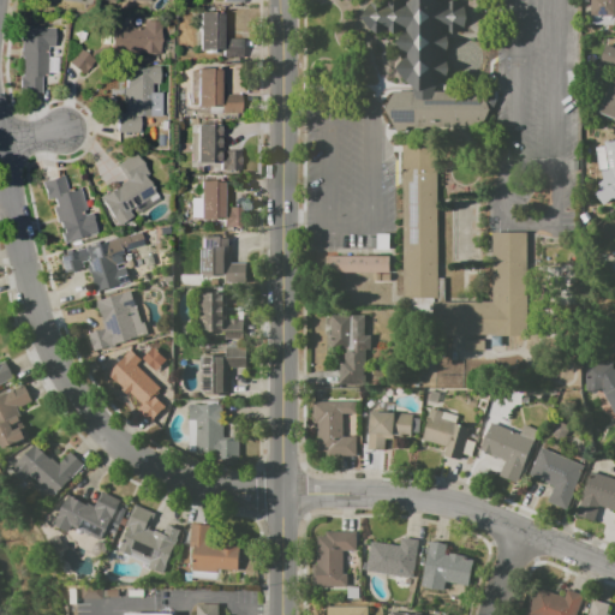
[(358,16),(370,5),(399,5),(405,0),(434,0),(443,4),(465,6),(465,31),(446,31),(446,81),(431,93),(484,93),(479,130),(393,130),(393,93),(411,91),(392,69),(411,69),(393,42),(407,31),(368,31),(358,16)]
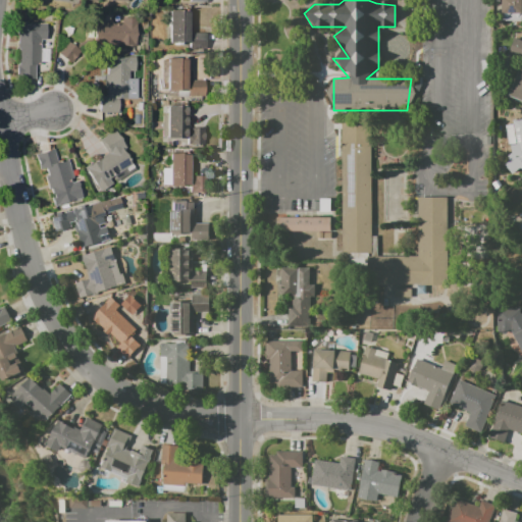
[(521,0),(521,12),(502,12),(502,0),(521,0)]
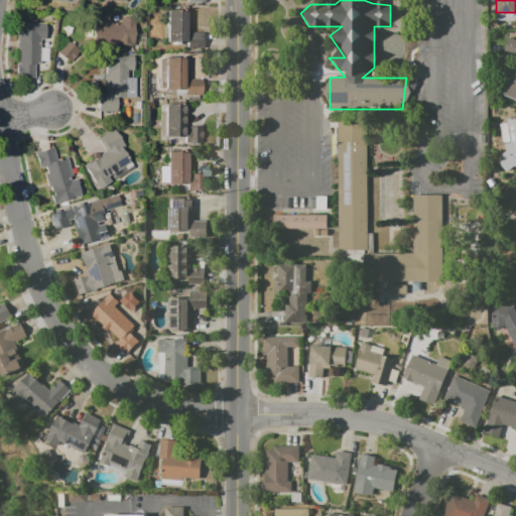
[(166,10),(190,10),(190,32),(206,32),(206,48),(187,48),(187,42),(166,42),(166,10)]
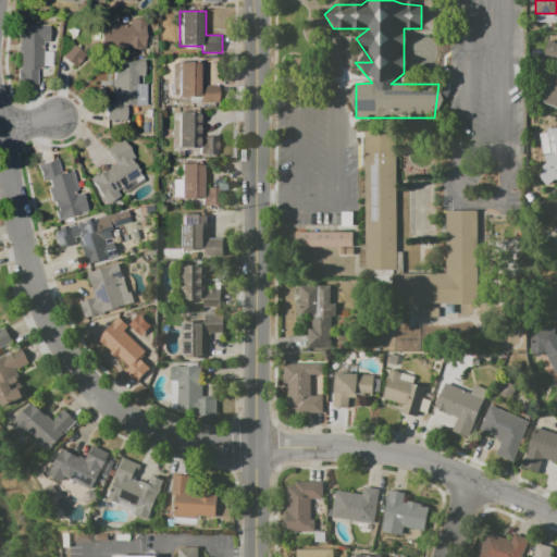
[(145,49),(101,48),(101,24),(130,24),(130,19),(145,19),(145,49)]
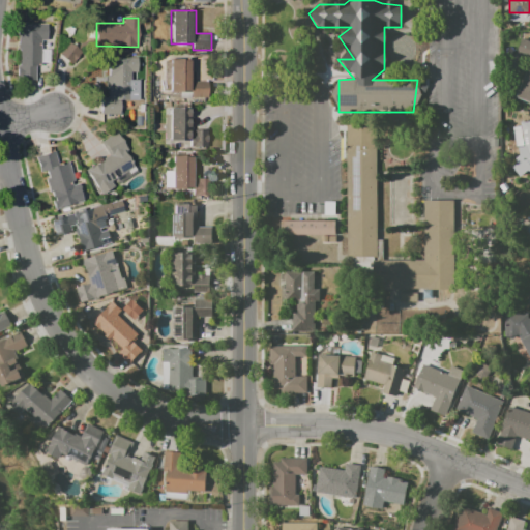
[(19,24),(47,24),(47,40),(40,40),(40,65),(35,65),(35,81),(19,80),(20,49),(19,49),(19,24)]
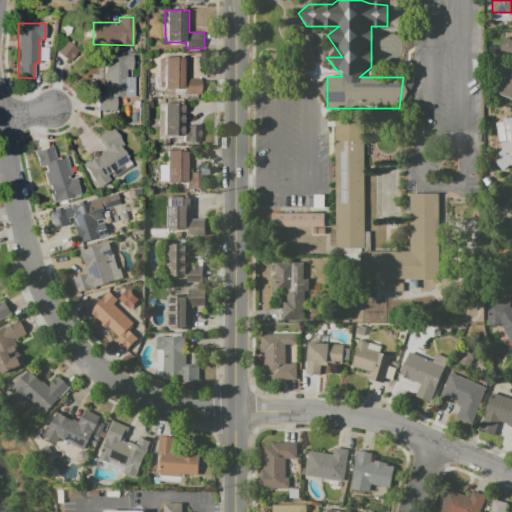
[(502,35),(511,39),(511,99),(496,93),(511,56),(496,50),(502,35)]
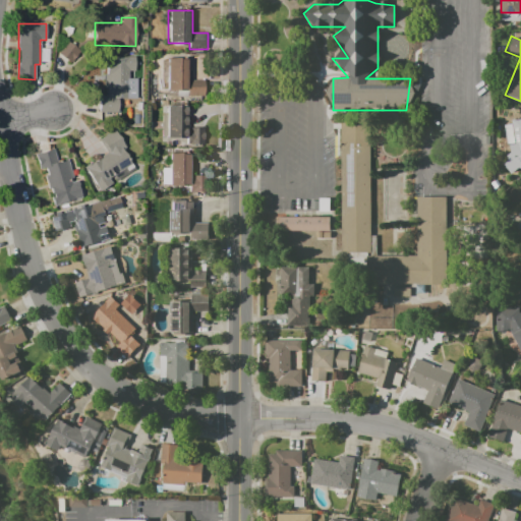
[(56,58),(77,62),(80,46),(59,42),(56,58)]
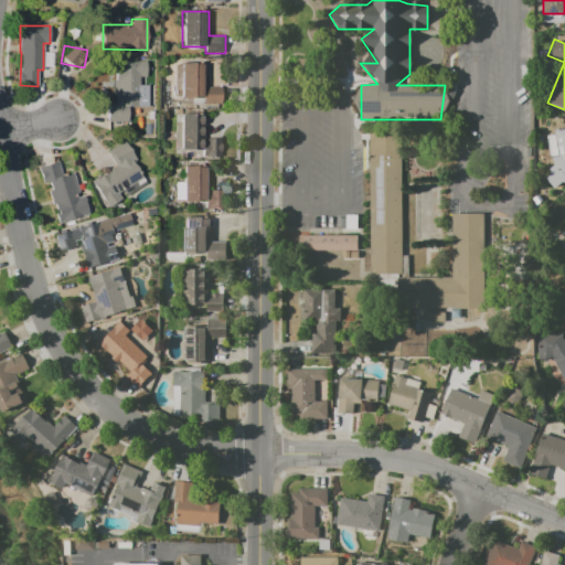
[(107,120),(107,104),(116,104),(116,95),(114,95),(114,81),(116,81),(116,61),(145,61),(145,76),(139,76),(139,85),(147,85),(147,106),(129,105),(128,120),(107,120)]
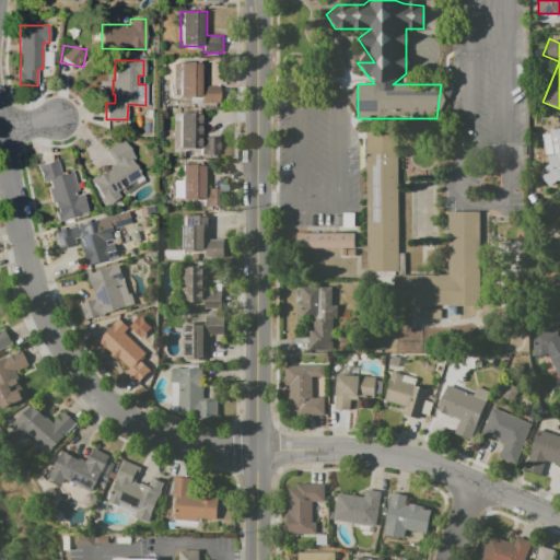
[(220,104),(189,104),(189,97),(172,97),(172,63),(202,63),(202,76),(206,76),(206,86),(220,86),(220,104)]
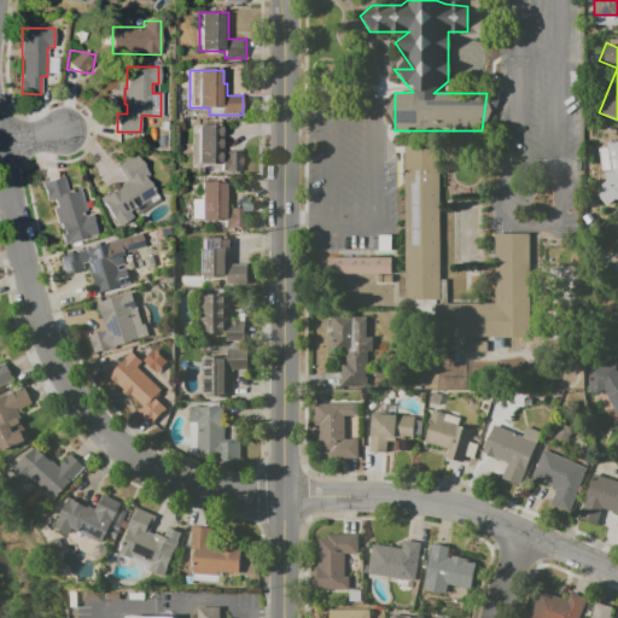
[(197,124),(223,124),(223,151),(242,151),(242,172),(225,172),(225,163),(197,163),(197,124)]
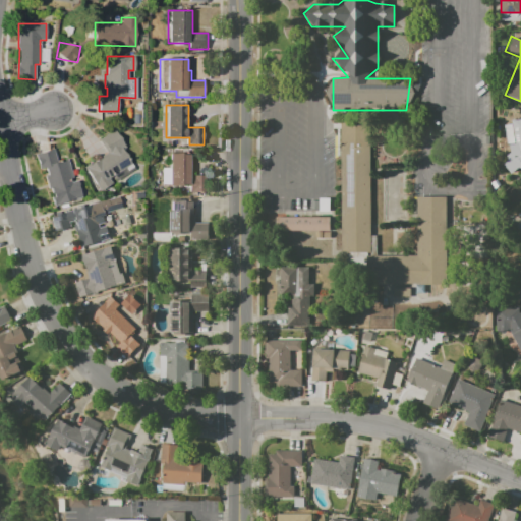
[(511,120),(520,118),(520,159),(518,160),(514,132),(512,121),(511,120)]
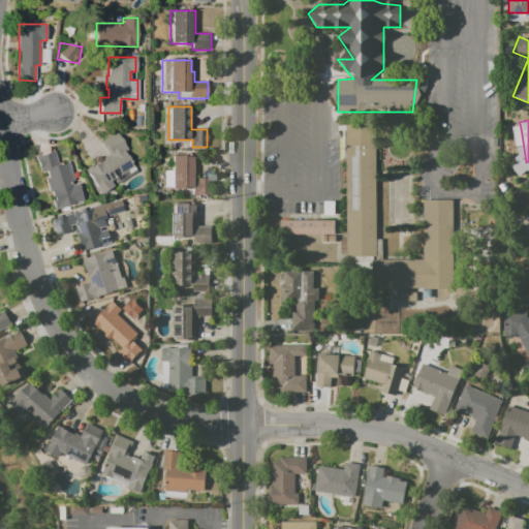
[(347,123),(376,123),(376,256),(347,256),(347,123)]
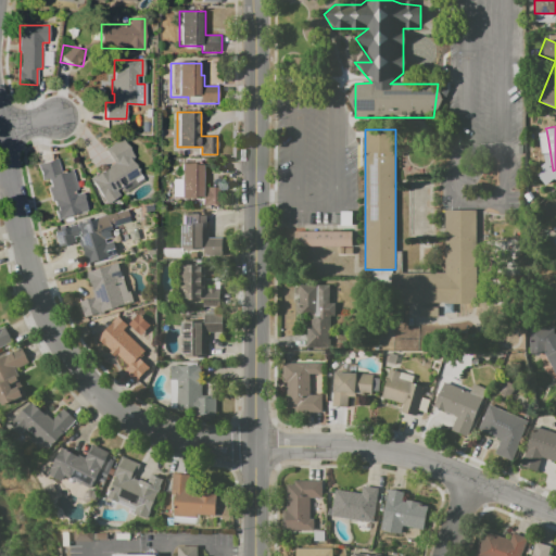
[(548,141),(540,143),(538,130),(546,129),(548,141)]
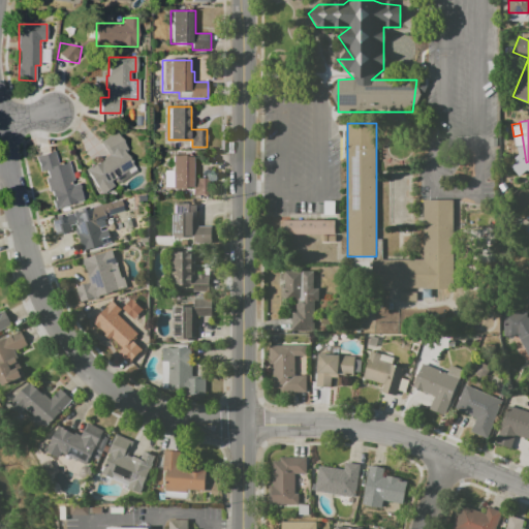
[(85,172),(109,155),(100,143),(116,132),(128,150),(125,151),(136,169),(117,182),(115,179),(112,181),(115,186),(102,194),(94,182),(92,183),(85,172)]
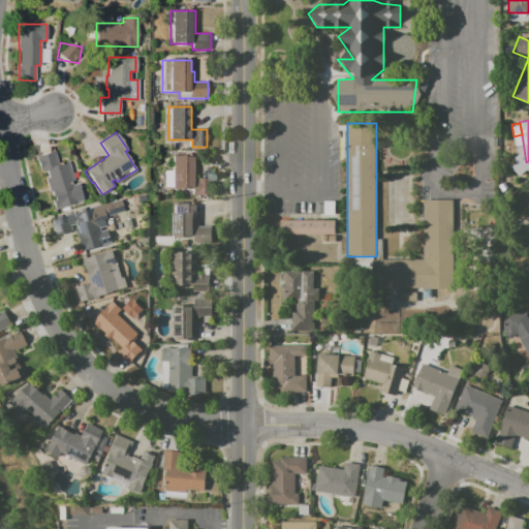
[(490,137),(499,138),(497,149),(489,148),(490,137)]
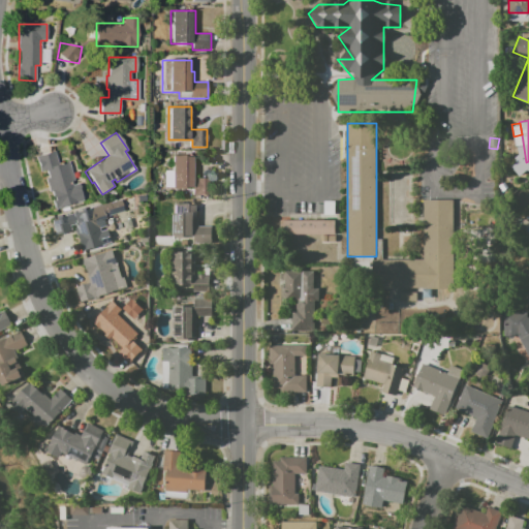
[(36,156),(55,150),(60,164),(69,162),(75,181),(72,182),(73,185),(79,184),(84,200),(57,210),(54,198),(55,198),(52,191),(50,191),(45,179),(49,178),(45,170),(41,172),(36,156)]
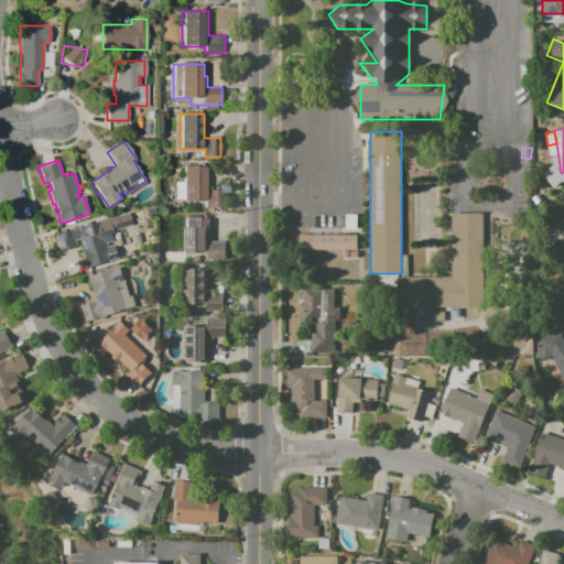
[(182,166),(207,166),(208,190),(224,190),(224,208),(205,208),(205,201),(175,201),(175,182),(183,182),(182,166)]
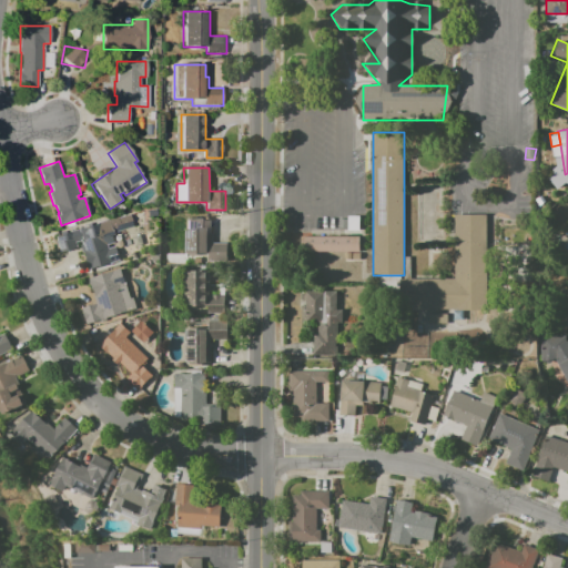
[(133,214),(140,213),(143,223),(135,225),(133,214)]
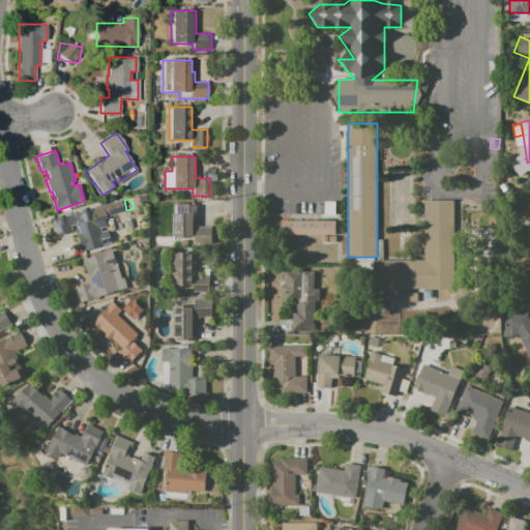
[(424,200),(454,200),(453,287),(372,286),(372,260),(423,260),(424,200)]
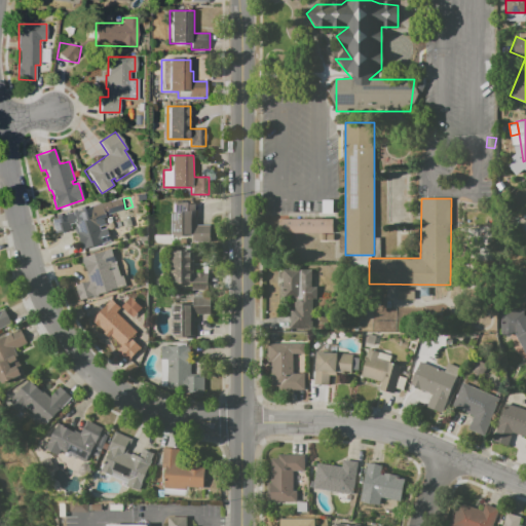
[(120,199),(123,210),(104,216),(107,224),(100,226),(102,230),(108,228),(112,240),(83,250),(78,233),(79,233),(79,231),(76,232),(75,228),(57,234),(51,219),(109,200),(109,202),(120,199)]
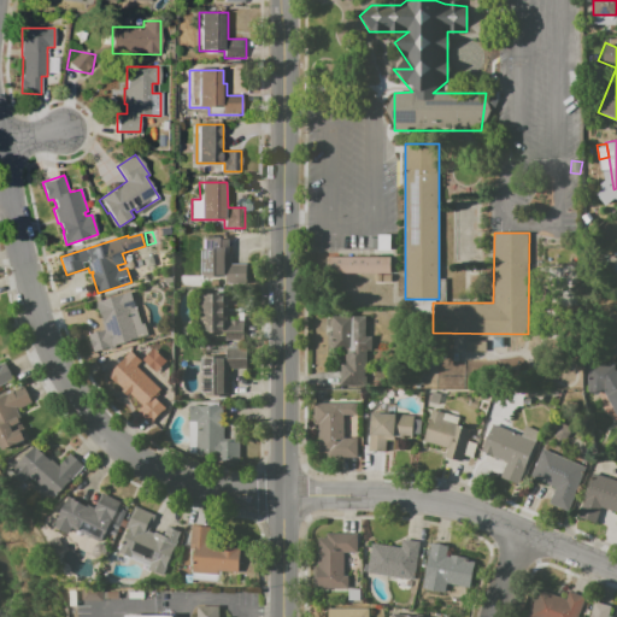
[(392,234),(392,250),(378,250),(377,234),(392,234)]
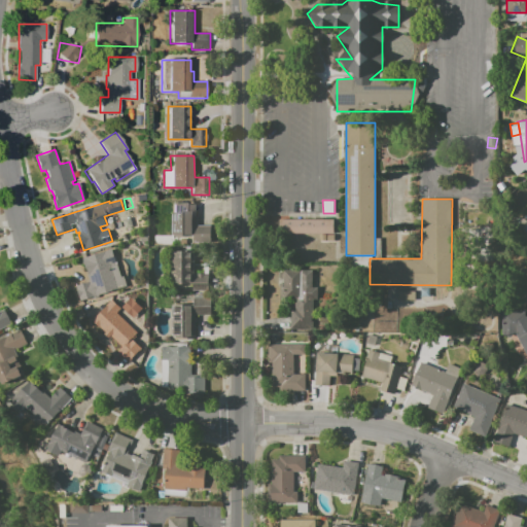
[(172,236),(173,203),(196,203),(196,216),(198,216),(198,225),(211,225),(211,237),(172,236)]
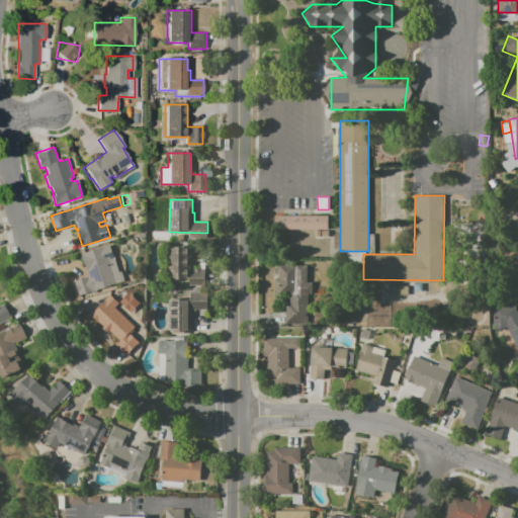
[(274,216),(328,216),(328,230),(274,230),(274,216)]
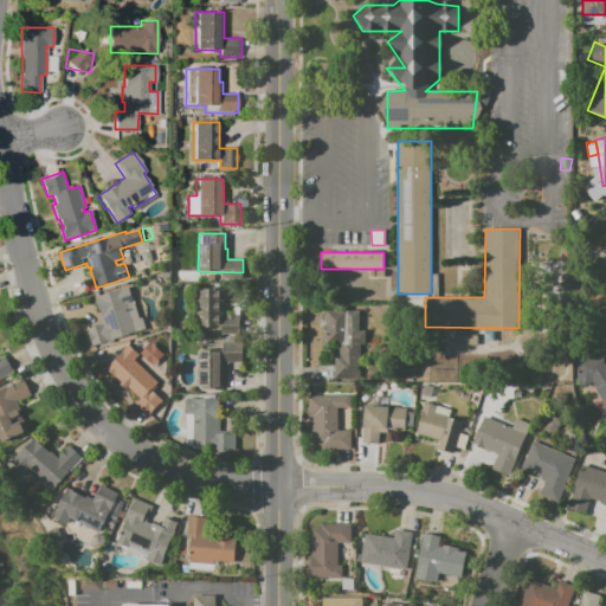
[(146,329),(113,340),(114,341),(107,343),(107,341),(92,346),(86,328),(103,323),(101,315),(102,315),(97,296),(128,287),(133,303),(134,302),(140,318),(142,317),(146,329)]
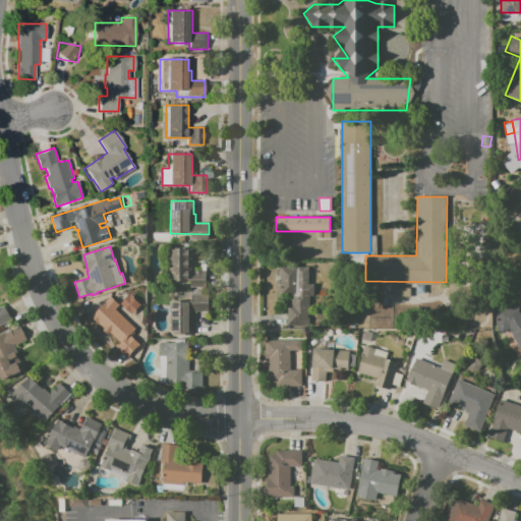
[(169,249),(180,249),(180,248),(192,248),(191,271),(201,271),(201,258),(207,259),(206,287),(190,287),(190,281),(169,281),(169,249)]
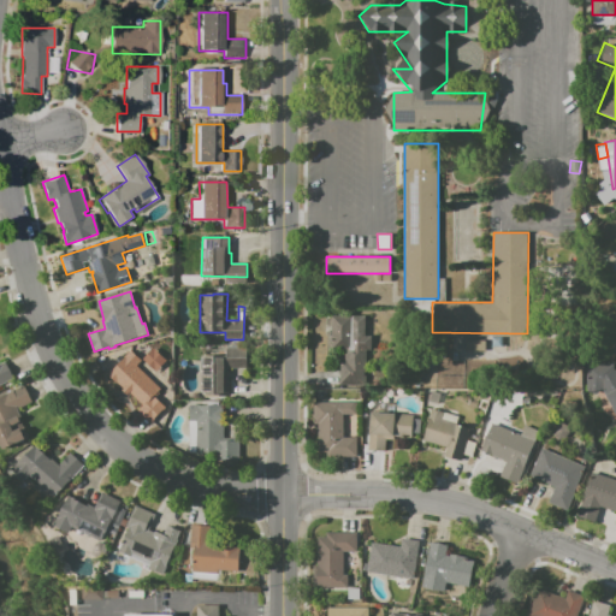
[(308,373),(307,313),(324,313),(324,330),(330,330),(330,315),(368,315),(369,385),(341,385),(341,365),(345,365),(345,350),(326,350),(326,373),(308,373)]
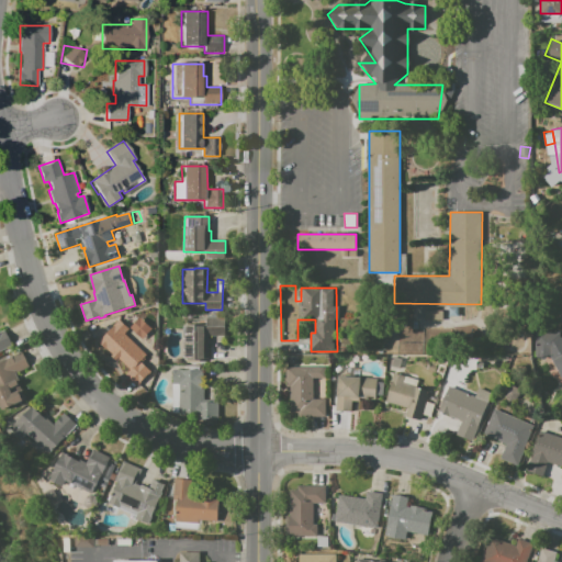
[(561,293),(561,323),(538,307),(548,292),(559,299),(561,293)]
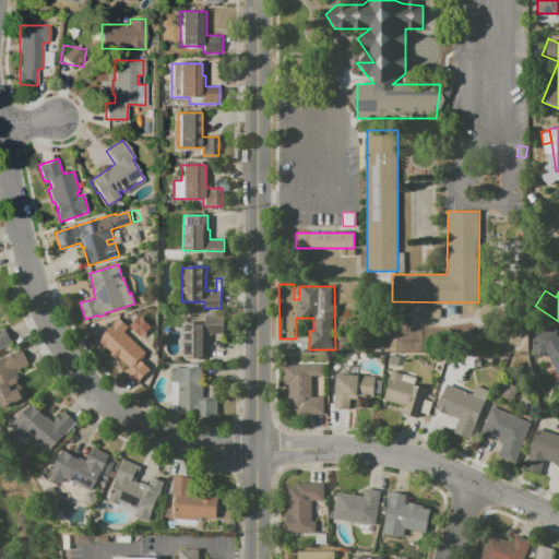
[(182,358),(183,323),(205,323),(205,311),(225,311),(224,334),(206,334),(206,359),(182,358)]
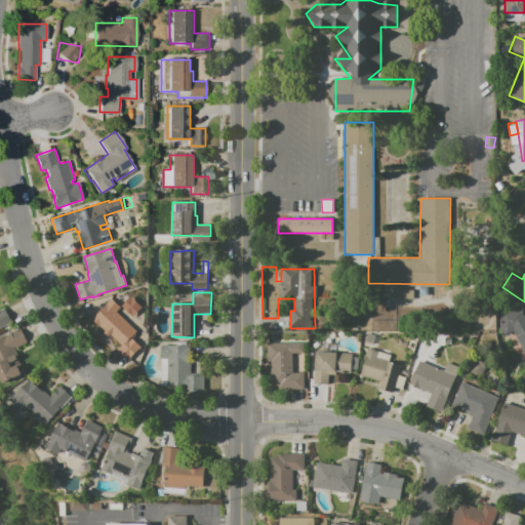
[(112,298),(121,308),(117,312),(136,330),(130,336),(140,347),(128,360),(117,350),(121,346),(110,334),(109,336),(104,331),(106,330),(99,325),(98,326),(91,319),(112,298)]
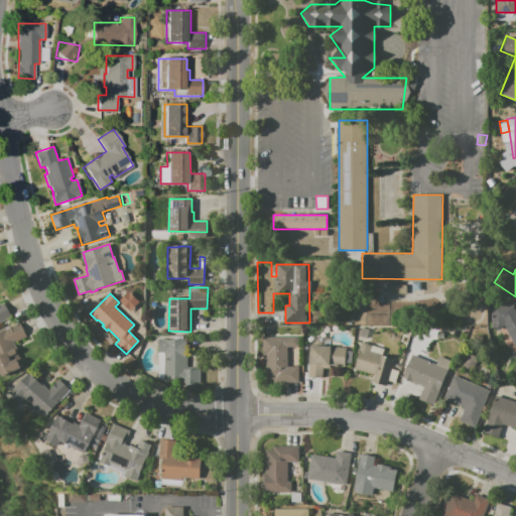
[(11,315),(0,320),(0,305),(5,303),(11,315)]
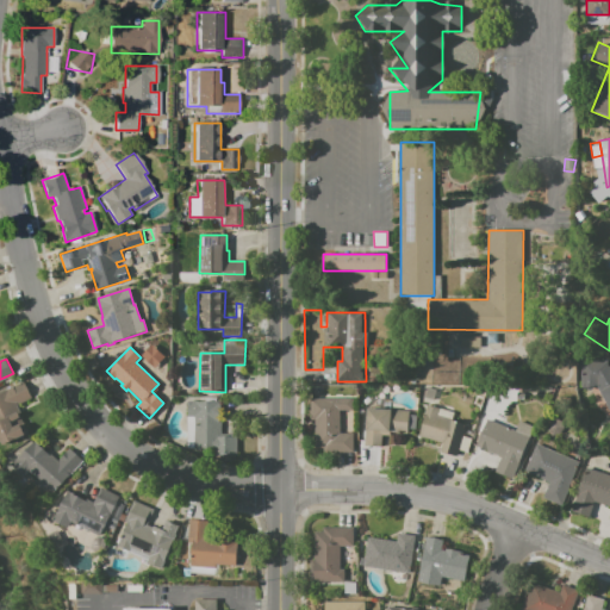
[(580,360),(608,359),(609,372),(609,410),(596,387),(582,394),(580,360)]
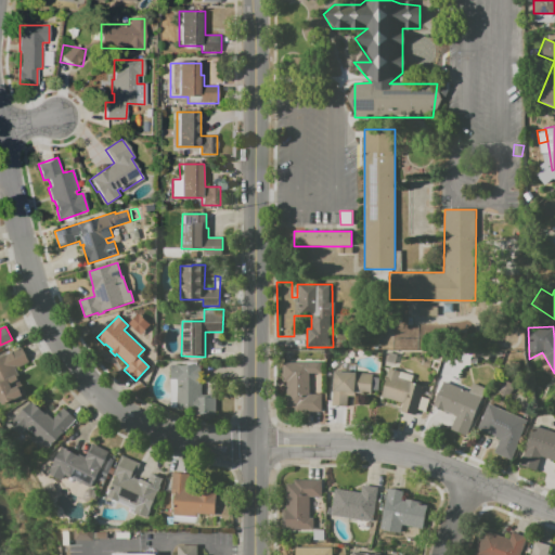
[(0,357),(22,347),(29,362),(15,369),(18,375),(17,376),(22,385),(24,385),(28,394),(4,405),(0,397),(0,357)]
